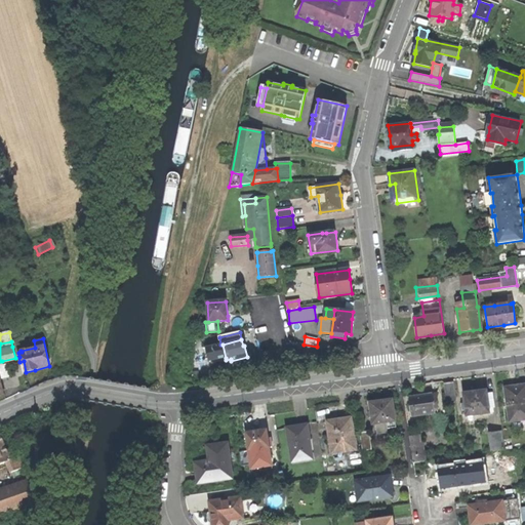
[(226,358),(223,345),(220,345),(207,348),(210,361),(226,358)]
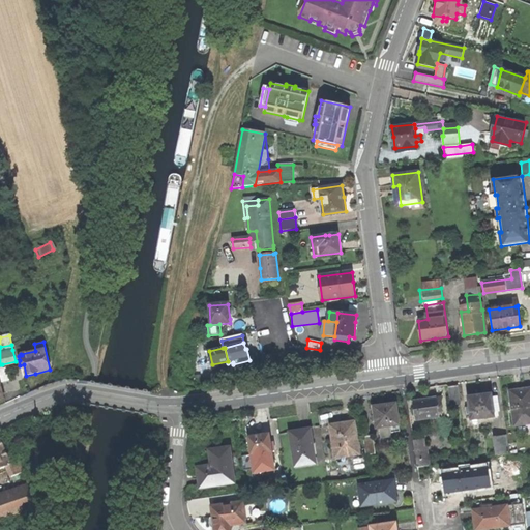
[(269,370),(274,369),(271,355),(266,357),(269,370)]
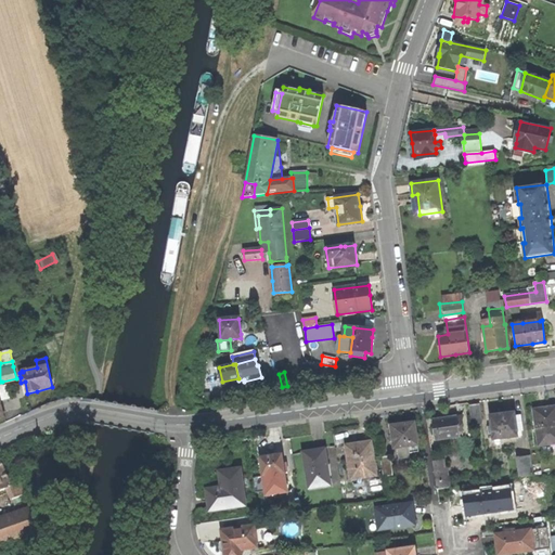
[(2,382),(0,382),(0,392),(2,401),(10,399),(7,387),(4,388),(2,382)]
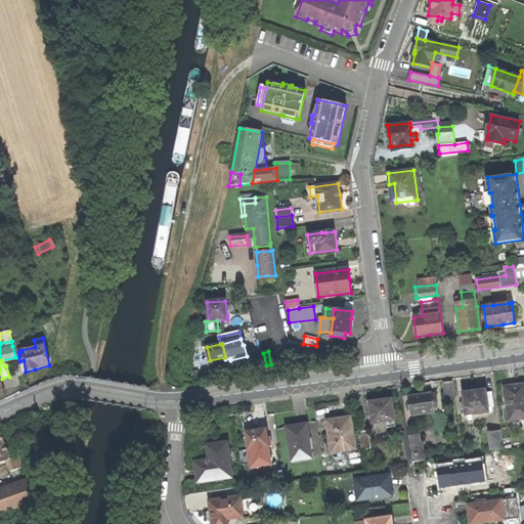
[(453,382),(443,383),(444,393),(445,400),(455,399),(453,382)]
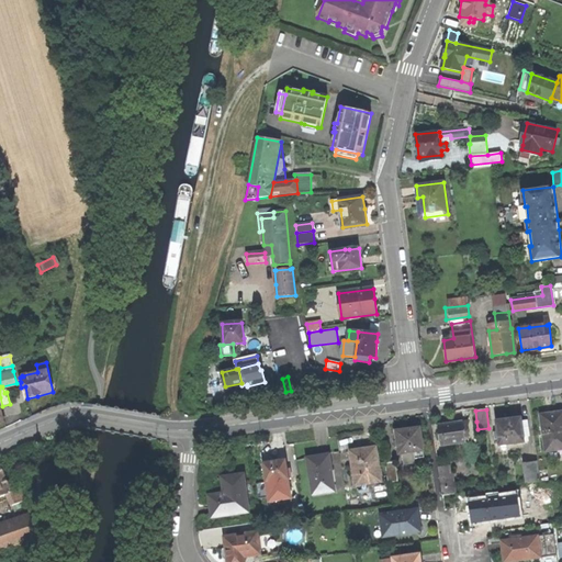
[(561,412),(557,413),(542,415),(547,451),(561,449),(561,453),(561,452),(561,412)]
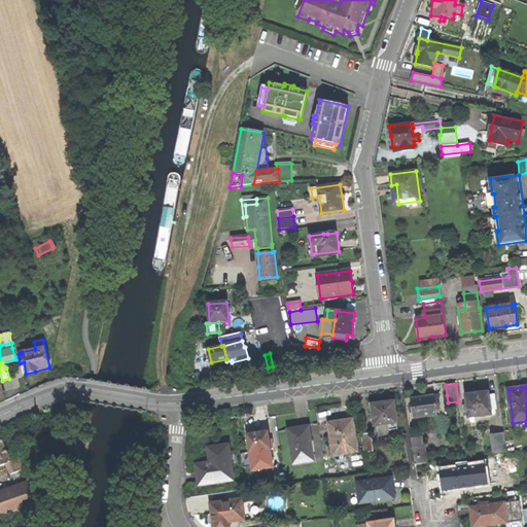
[(466,395),(469,418),(492,415),(492,410),(496,409),(494,395),(490,395),(489,392),(477,394),(466,395)]
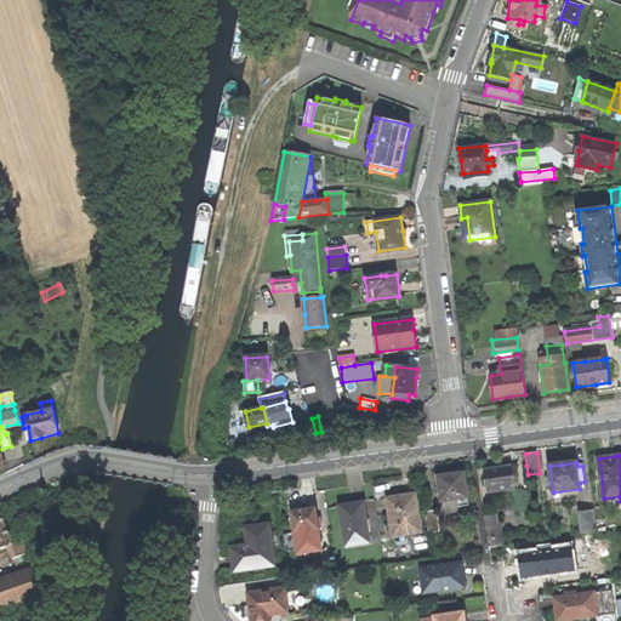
[(485,471),(488,493),(519,488),(517,471),(513,472),(513,467),(500,468),(485,471)]
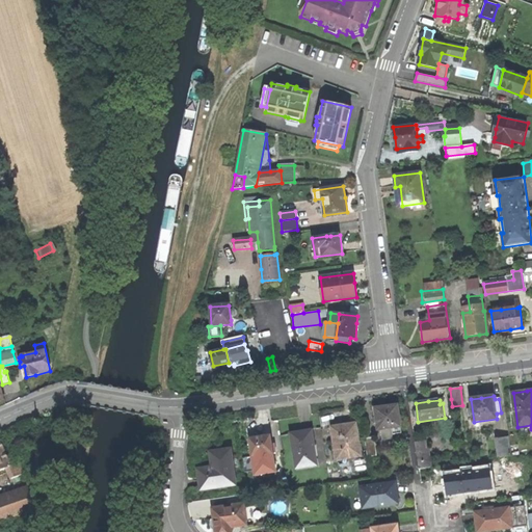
[(381,429),(382,440),(387,439),(387,436),(394,435),(394,434),(403,433),(399,405),(389,406),(375,408),(378,430),(381,429)]
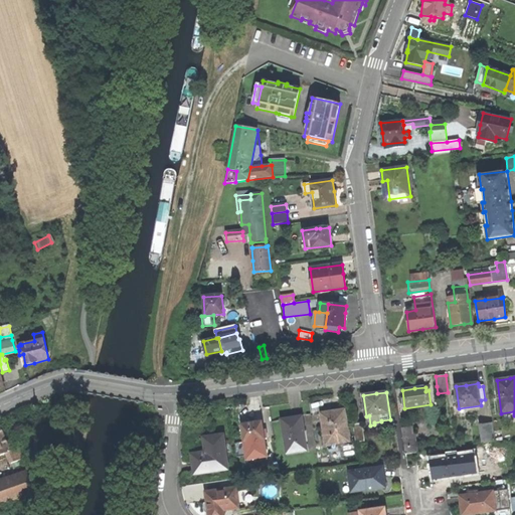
[(323,413),(327,445),(350,441),(345,410),(333,411),(323,413)]
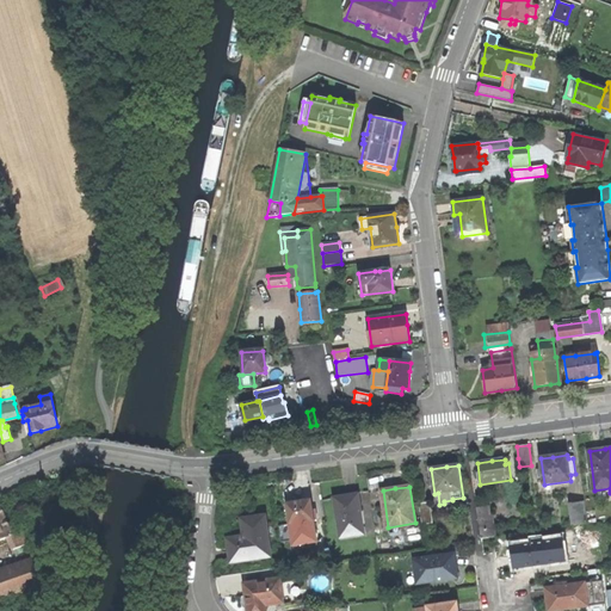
[(341,537),(365,534),(358,494),(346,495),(334,498),(341,537)]
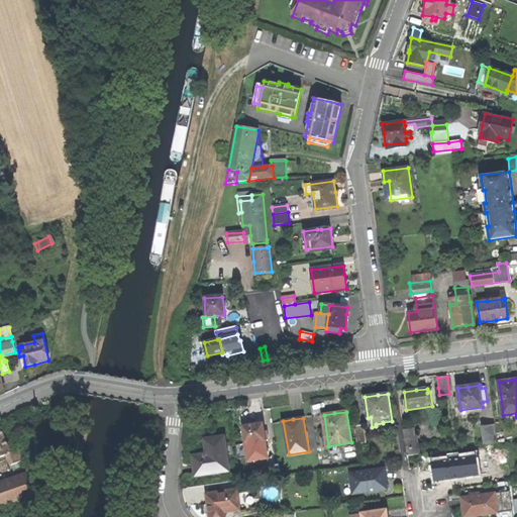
[(245,443),(266,440),(264,423),(252,425),(243,426),(245,443)]
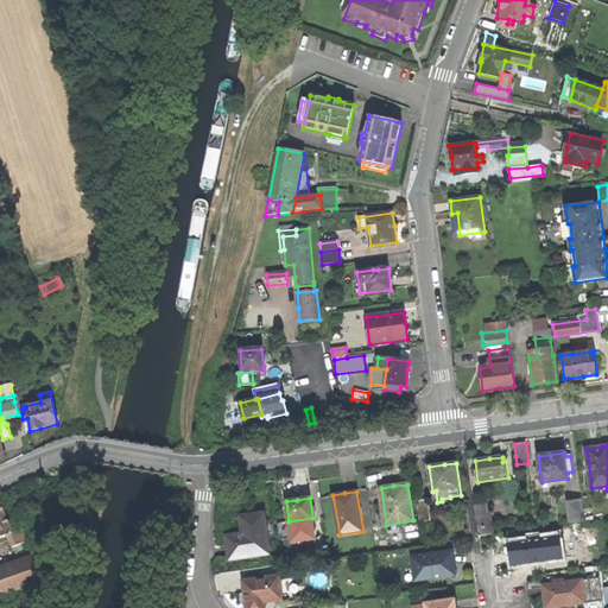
[(429,499),(418,500),(422,523),(431,520),(429,499)]
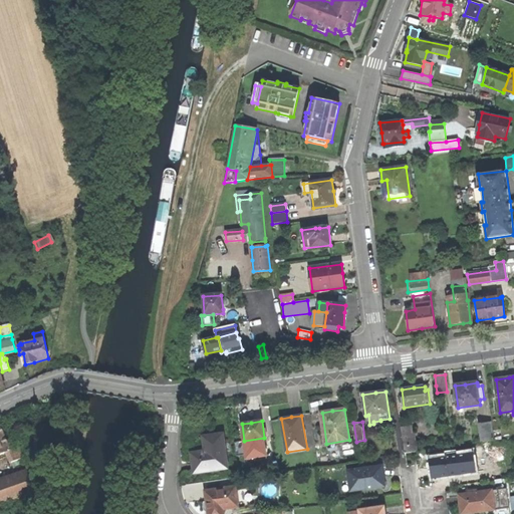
[(484,443),(494,441),(492,422),(481,424),(484,443)]
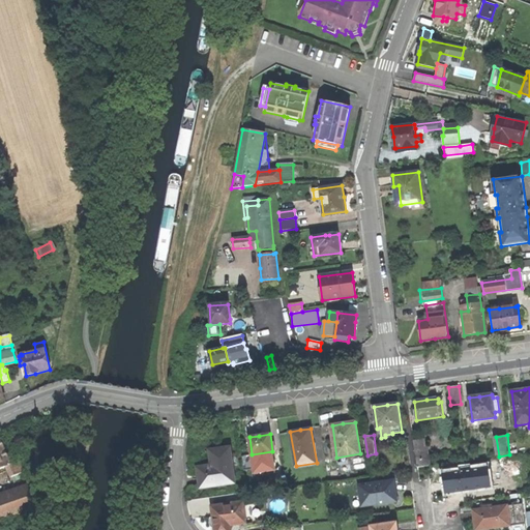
[(11,476),(24,472),(19,460),(10,464),(0,438),(0,473),(0,468),(7,465),(11,476)]
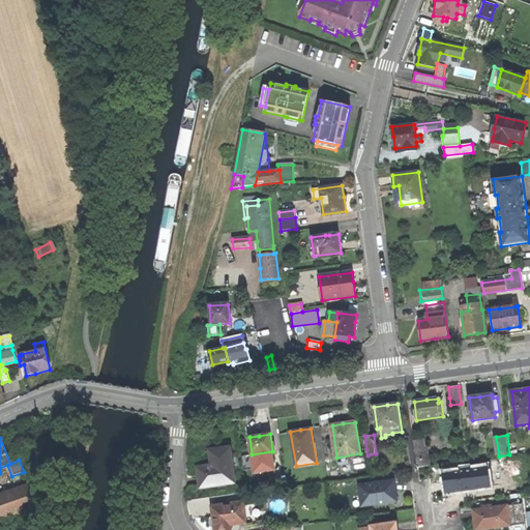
[(232,467),(237,466),(236,458),(231,459),(230,448),(222,449),(213,450),(215,466),(211,467),(197,469),(200,489),(235,483),(232,467)]
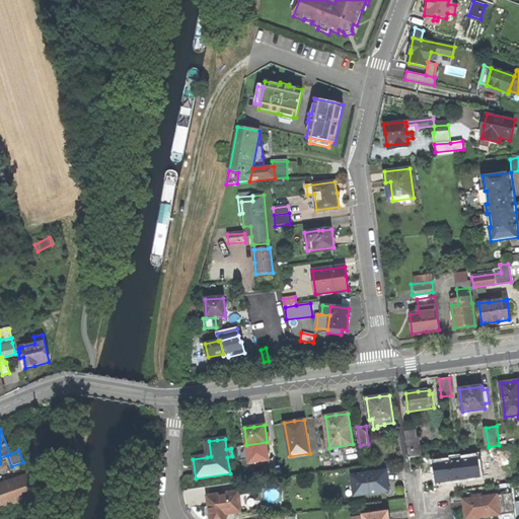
[(410,458),(420,456),(418,441),(408,442),(410,458)]
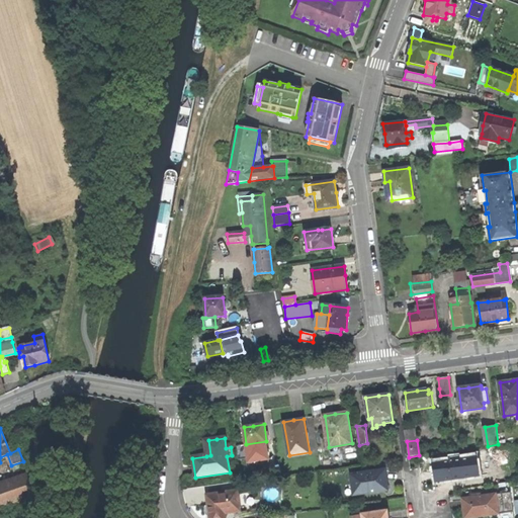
[(436,483),(463,479),(460,456),(450,458),(450,460),(434,462),(436,478),(436,483)]
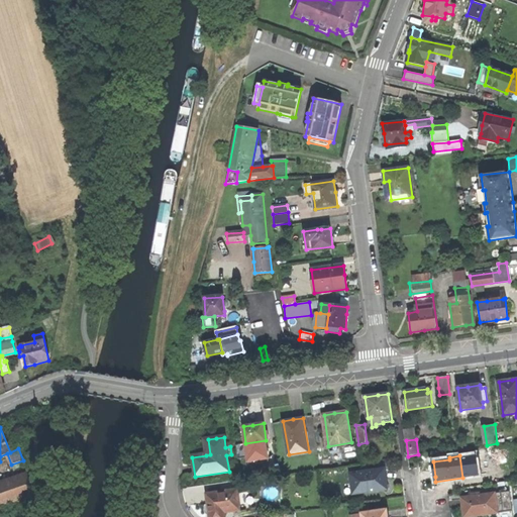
[(386,481),(385,470),(350,474),(353,494),(388,489),(386,481)]
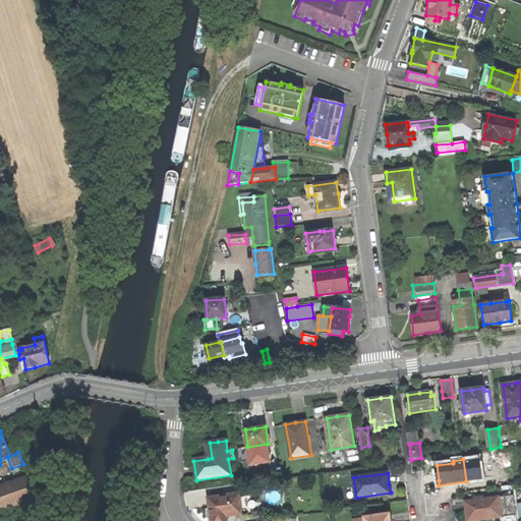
[(0,511),(37,499),(30,478),(0,488),(0,511)]
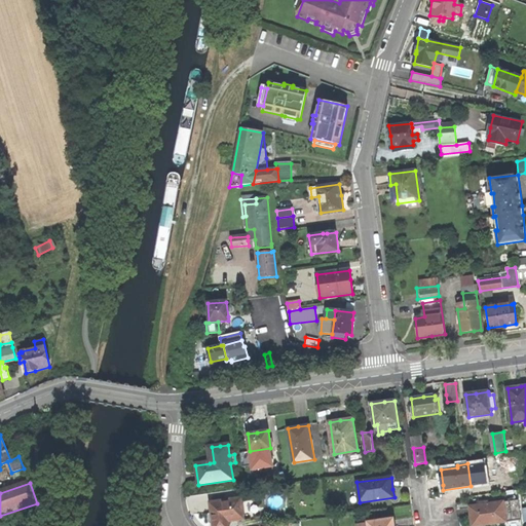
[(487,493),(500,491),(500,484),(486,486),(487,493)]
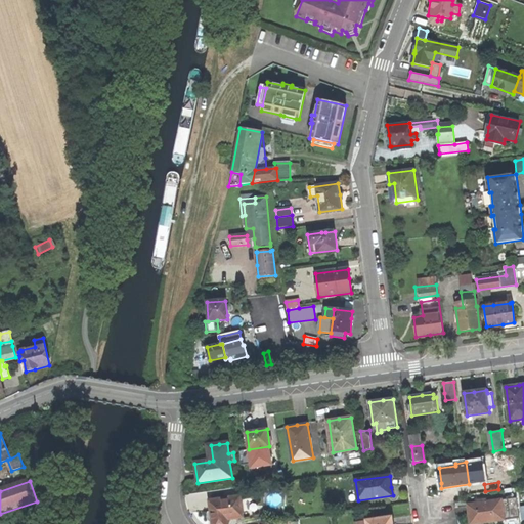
[(212,523),(227,523),(227,518),(243,516),(241,496),(210,500),(211,511),(208,511),(209,516),(209,521),(212,520),(212,523)]
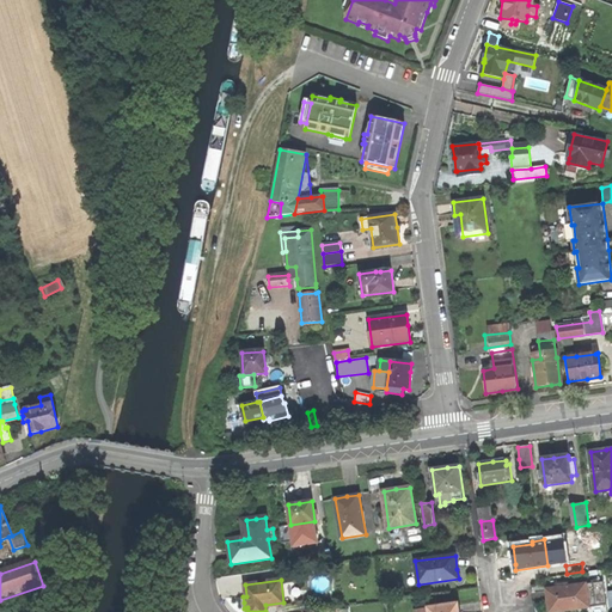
[(554,611),(607,605),(606,582),(570,586),(557,587),(546,588),(548,595),(549,600),(552,600),(554,611)]
